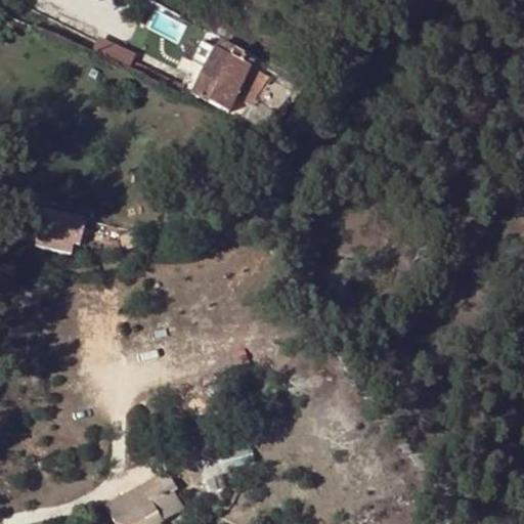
[(126,71),(130,61),(137,48),(103,32),(92,53),(126,71)]
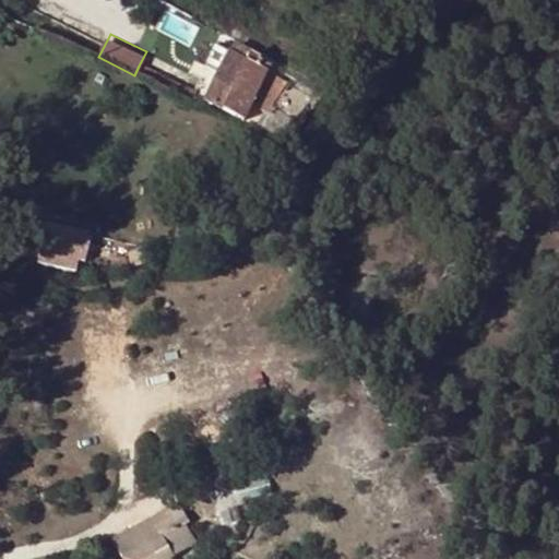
[(269,67),(228,48),(204,100),(244,118),(269,67)]
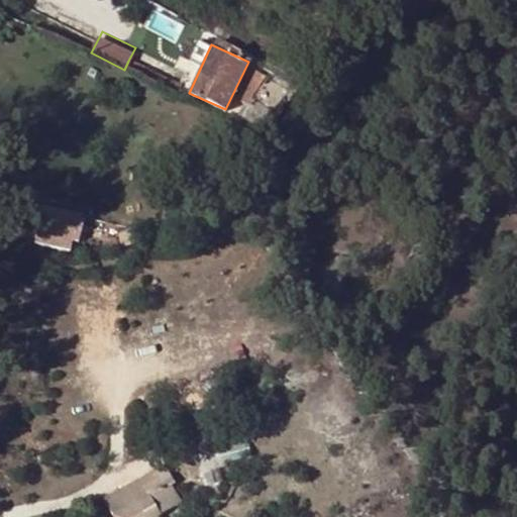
[(124,71),(146,81),(150,73),(128,61),(124,70),(124,71)]
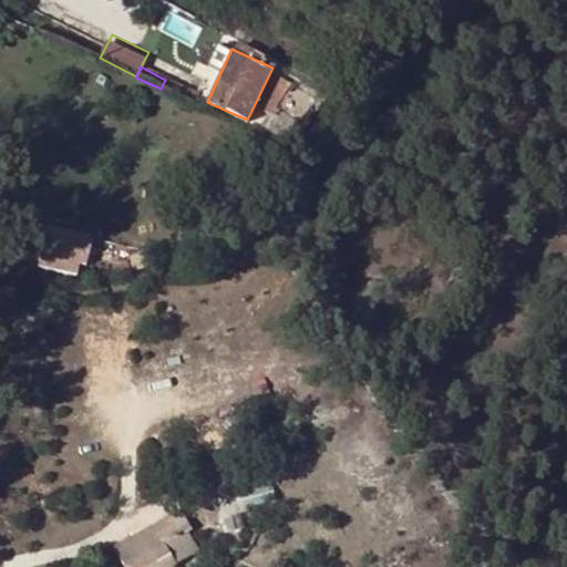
[(107,78),(100,74),(96,82),(104,86),(107,78)]
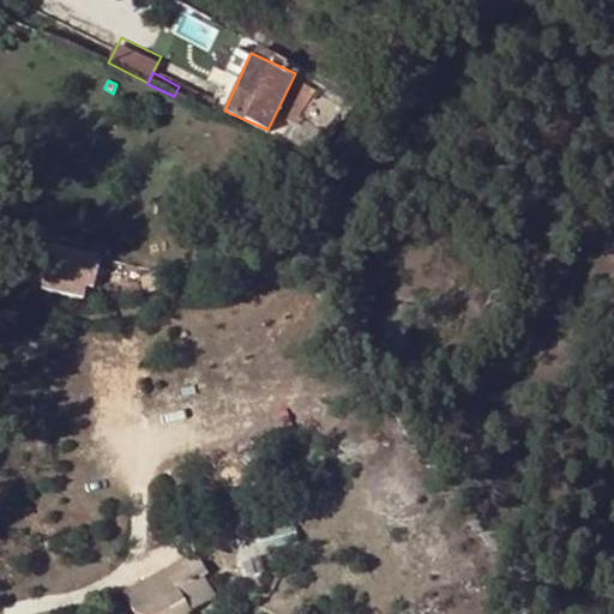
[(314,92),(304,86),(286,120),(298,125),(314,92)]
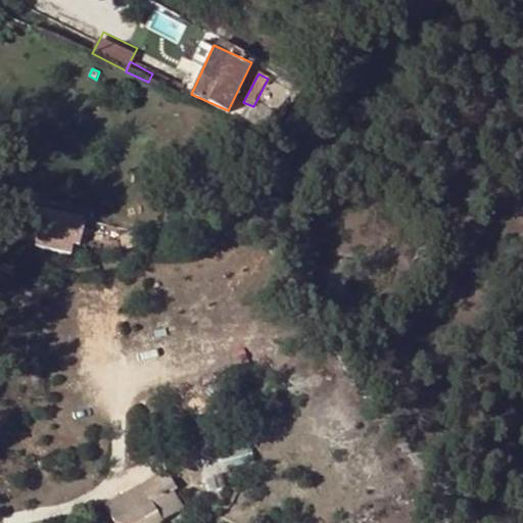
[(295,105),(274,91),(252,123),(274,136),(295,105)]
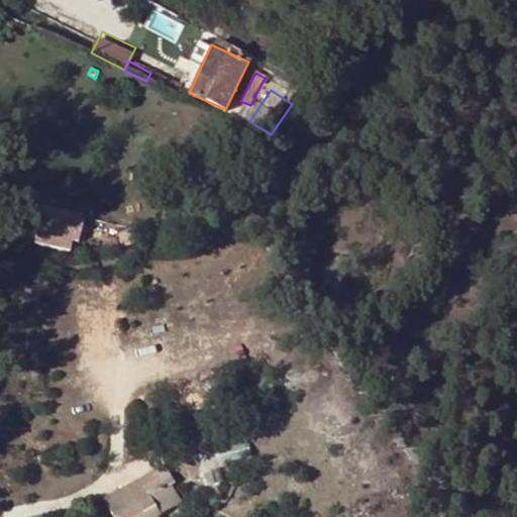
[(48,230),(68,234),(72,214),(54,211),(48,230)]
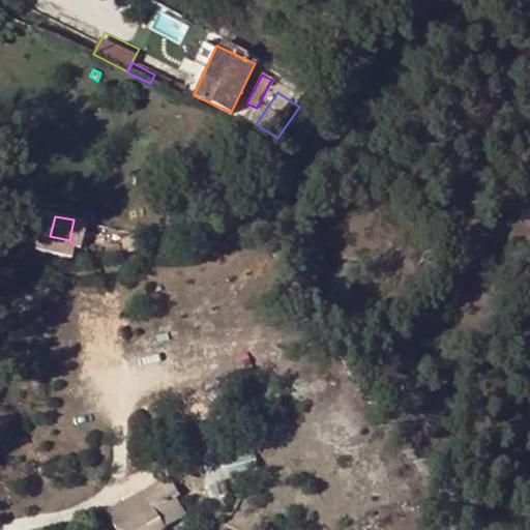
[(41,253),(72,258),(76,241),(69,240),(50,236),(48,248),(42,247),(41,253)]
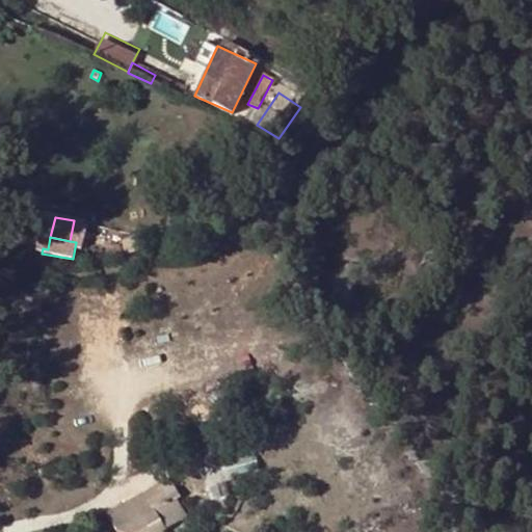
[(362,268),(347,267),(345,280),(361,282),(362,268)]
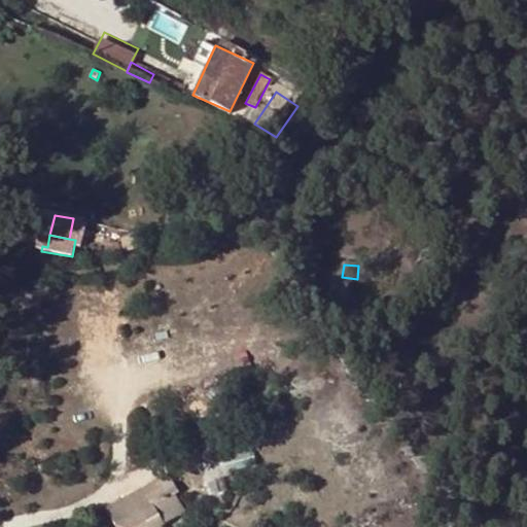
[(163,492),(115,526),(185,526),(186,526),(163,492)]
